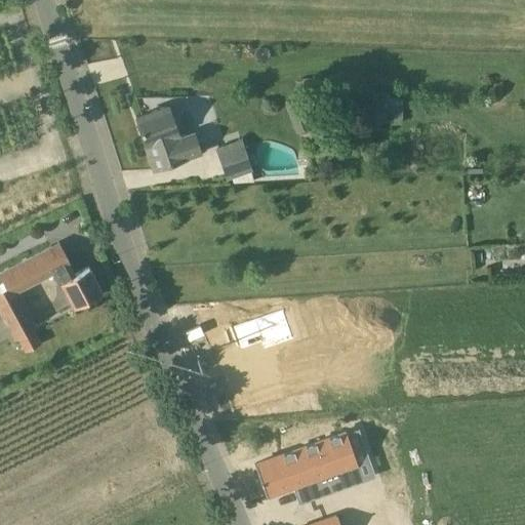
[(380,93),(360,93),(361,113),(381,112),(380,93)]
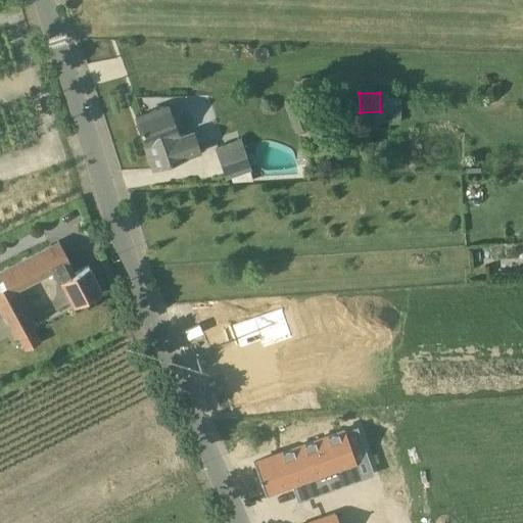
[(185,156),(199,151),(193,132),(179,137),(168,105),(135,116),(153,169),(186,157),(185,156)]
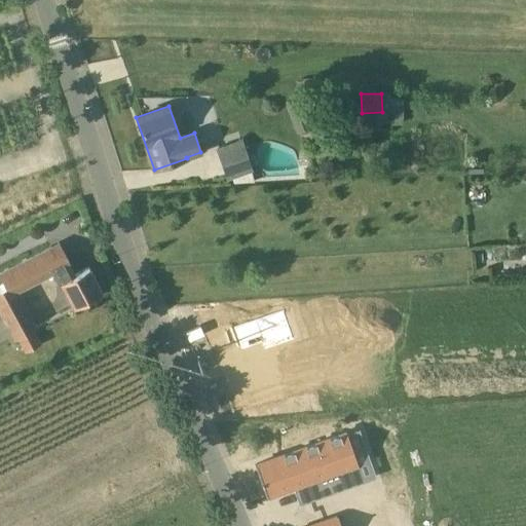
[(241,141),(217,149),(226,179),(252,171),(241,141)]
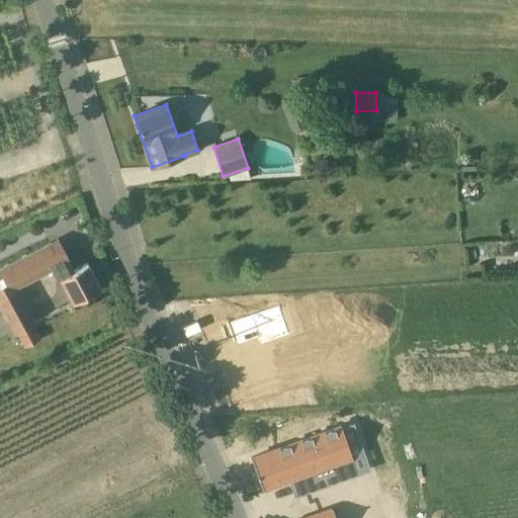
[(0,284),(0,308),(13,334),(17,332),(24,347),(39,339),(32,324),(34,323),(16,286),(53,267),(60,281),(61,280),(73,303),(100,288),(87,263),(74,270),(68,259),(69,259),(59,239),(0,268),(0,271),(5,282),(0,284)]
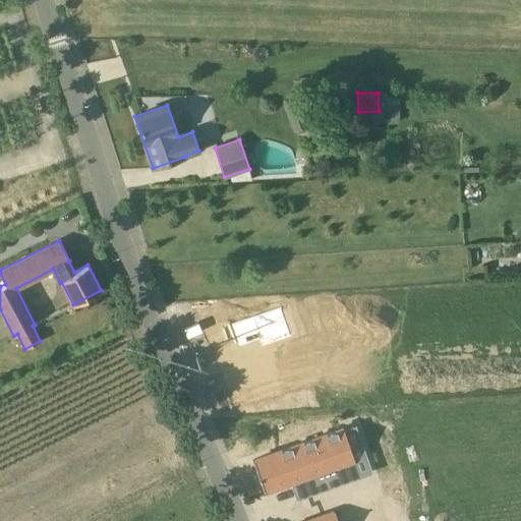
[(229,310),(205,320),(234,403),(282,387),(272,358),(298,349),(284,307),(234,325),(229,310)]
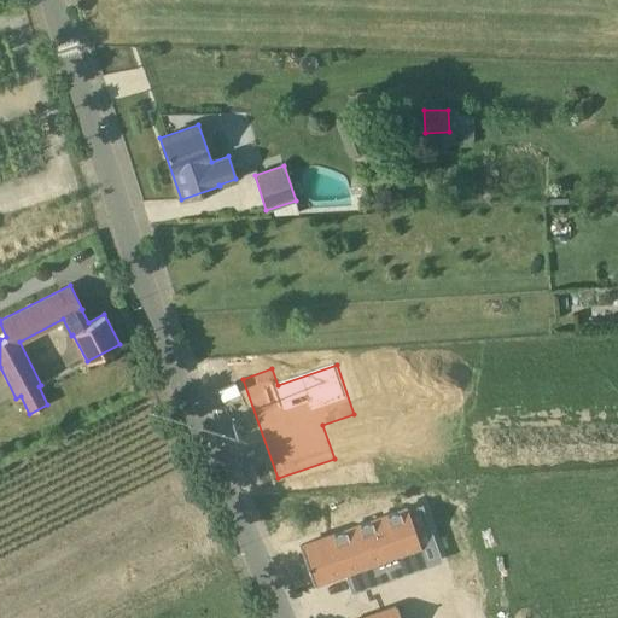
[(447,561),(426,503),(302,548),(314,582),(348,570),(356,593),(447,561)]
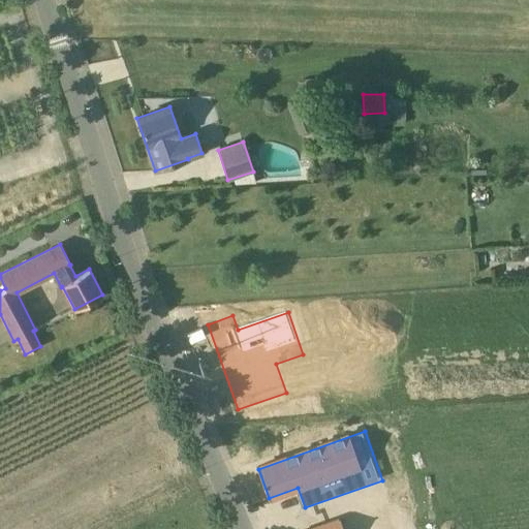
[(342,528),(339,519),(309,528),(342,528)]
